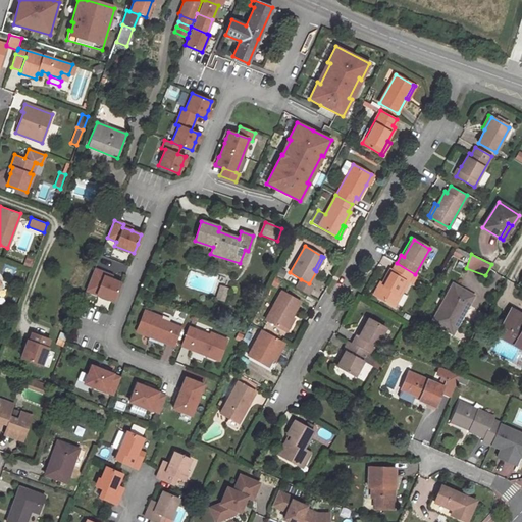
[(415,274),(397,263),(393,271),(390,269),(382,283),(375,296),(394,307),(409,280),(413,283),(417,275),(415,274)]
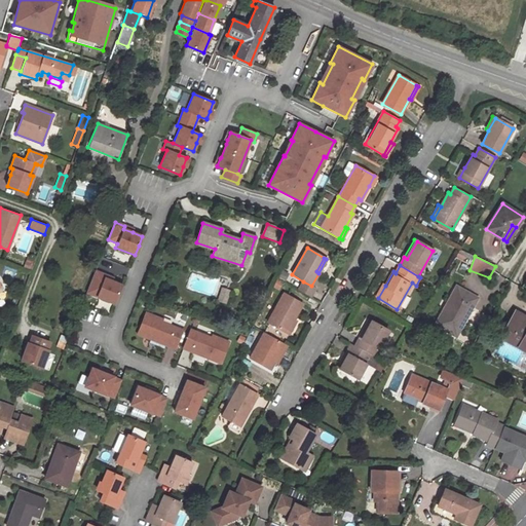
[(106,275),(95,271),(86,293),(115,304),(122,286),(112,282),(104,278),(106,275)]
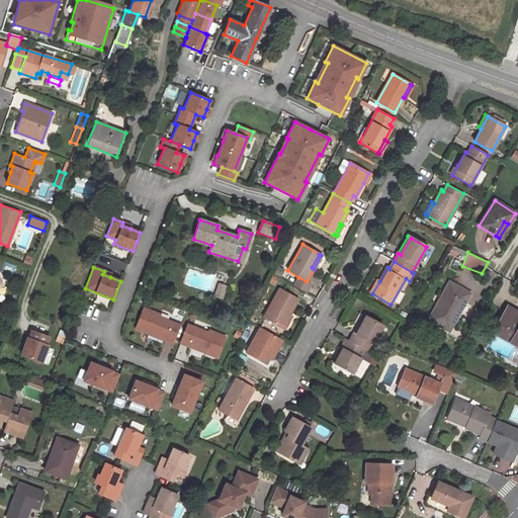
[(298,277),(294,285),(306,291),(311,283),(307,281),(298,277)]
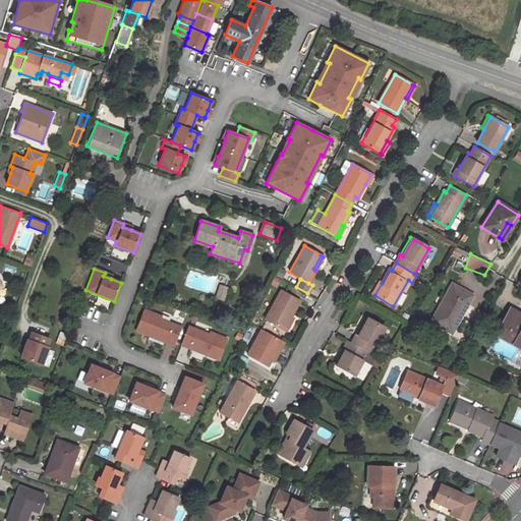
[(374,295),(382,283),(380,282),(372,294),(374,295)]
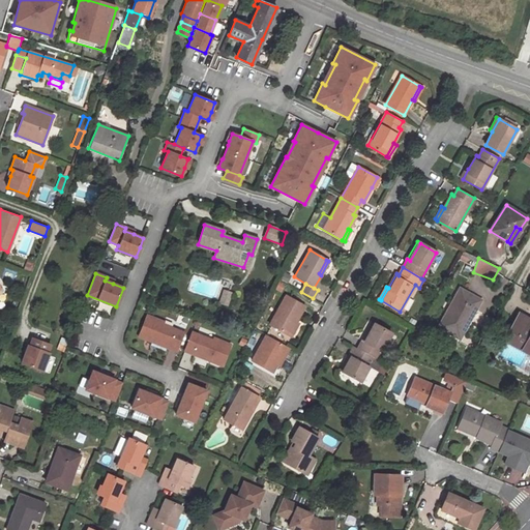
[(480,300),(460,289),(451,304),(454,306),(442,329),(460,339),(480,300)]
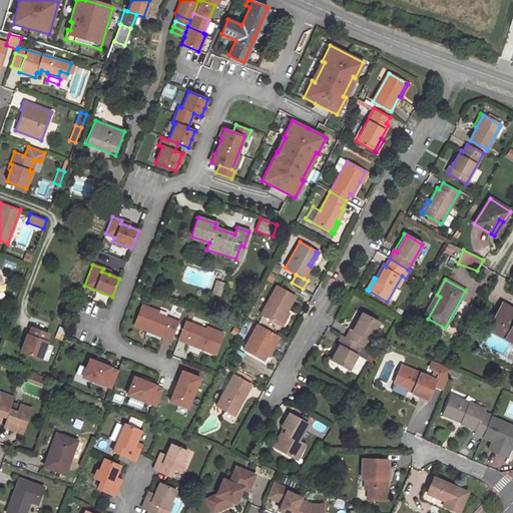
[(218,296),(222,284),(216,282),(212,293),(218,296)]
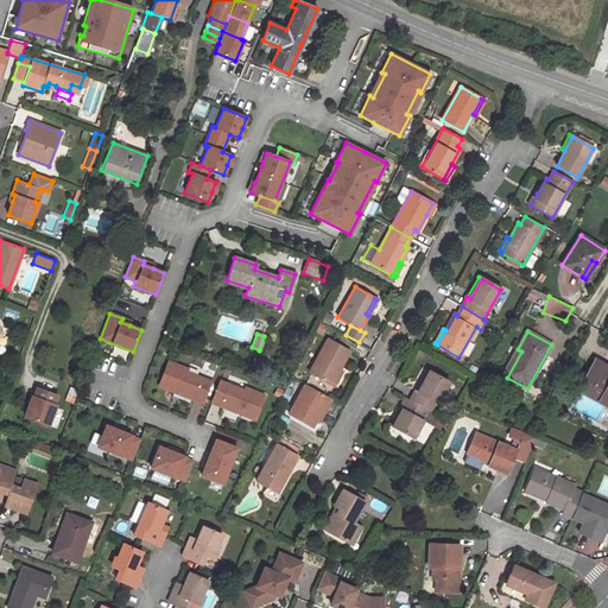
[(309,372),(330,384),(339,369),(349,352),(328,340),(309,372)]
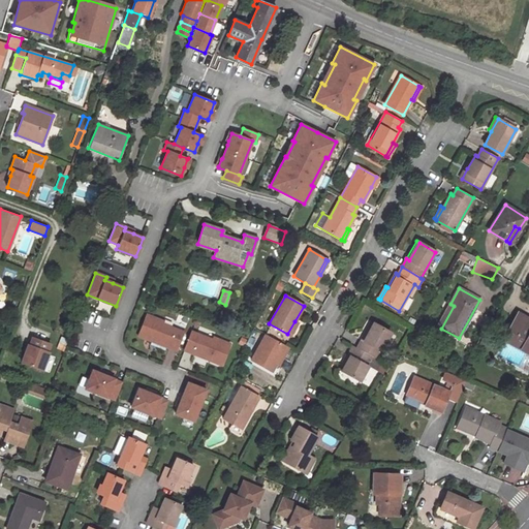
[(528,353),(528,323),(525,322),(527,318),(518,313),(509,328),(517,332),(510,343),(528,353)]
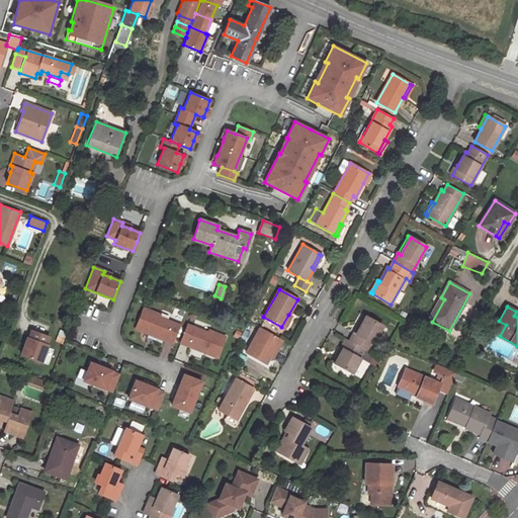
[(160,315),(144,309),(135,329),(172,344),(179,326),(159,317),(160,315)]
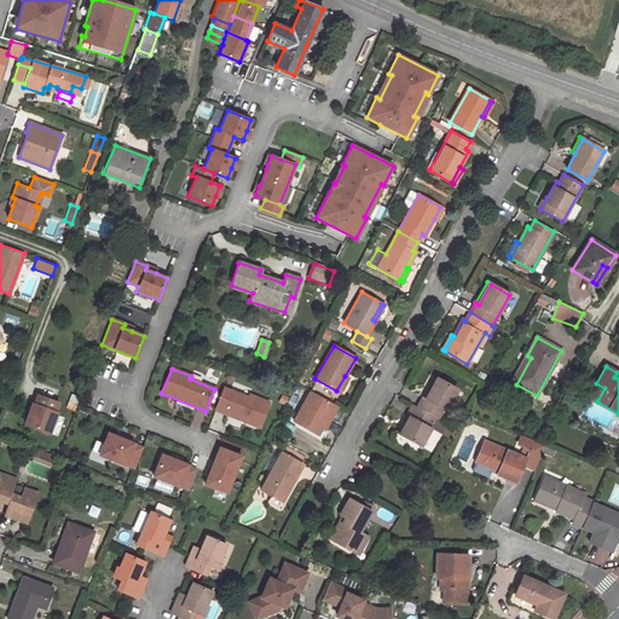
[(345,376),(336,391),(340,393),(348,379),(345,376)]
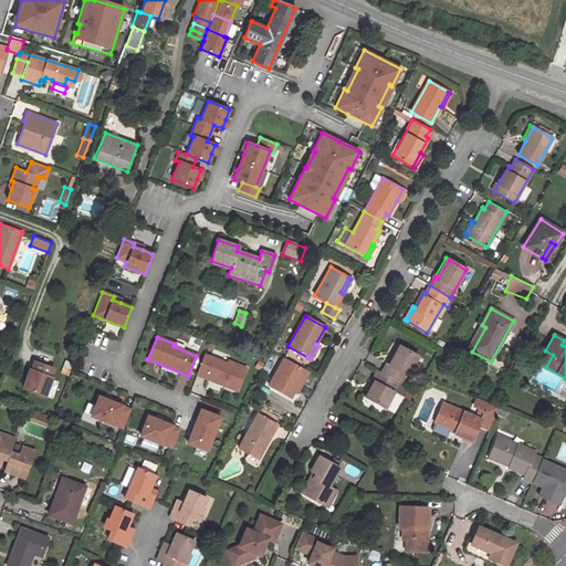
[(398,344),(387,363),(390,364),(401,345),(398,344)]
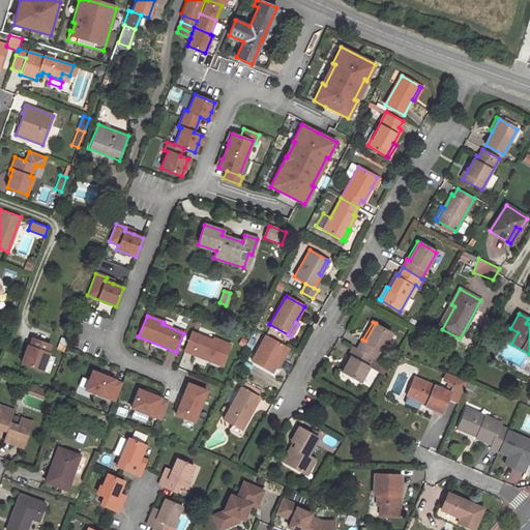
[(362,340),(357,349),(374,357),(377,359),(391,332),(376,323),(365,341),(362,340)]
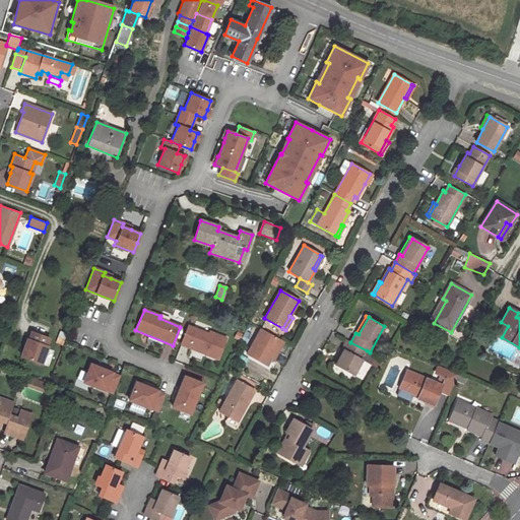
[(501,322),(495,333),(502,337),(508,326),(501,322)]
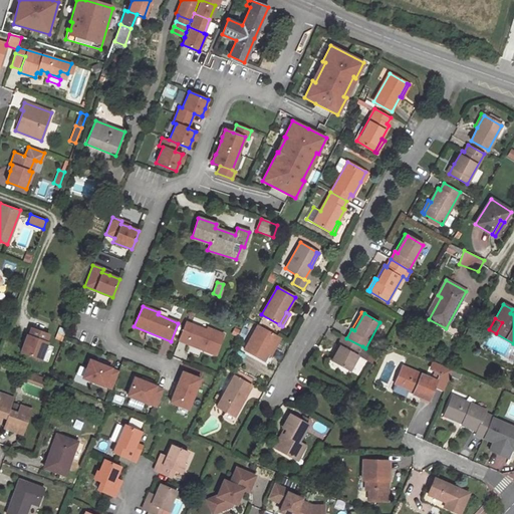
[(206,329),(186,321),(178,339),(215,354),(224,333),(207,327),(206,329)]
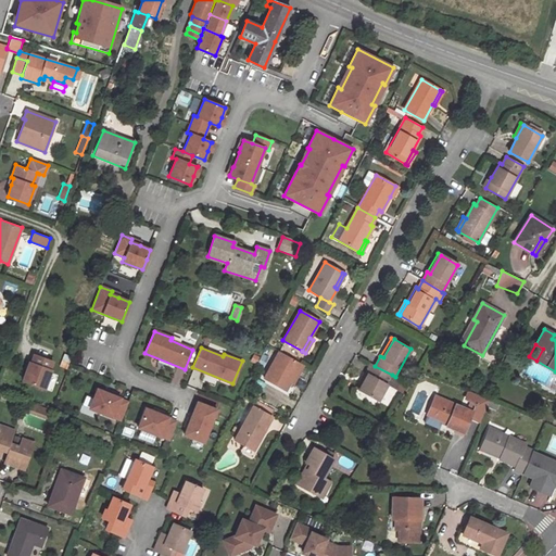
[(300,363),(279,351),(264,378),(285,390),(289,382),(300,363)]
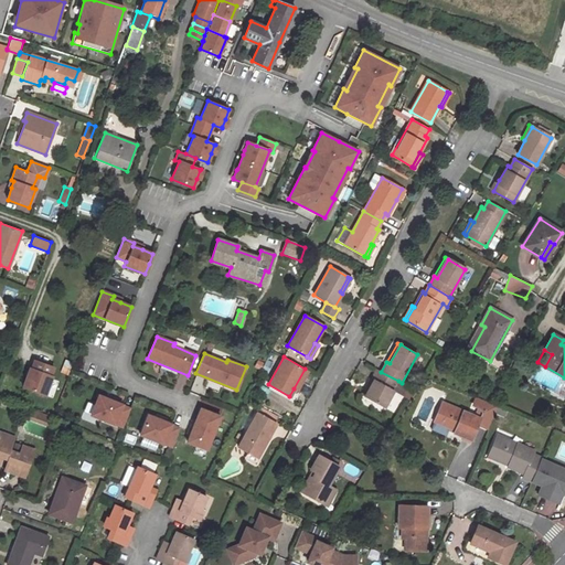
[(53,369),(33,362),(31,370),(29,370),(22,388),(45,396),(51,377),(50,376),(53,369)]
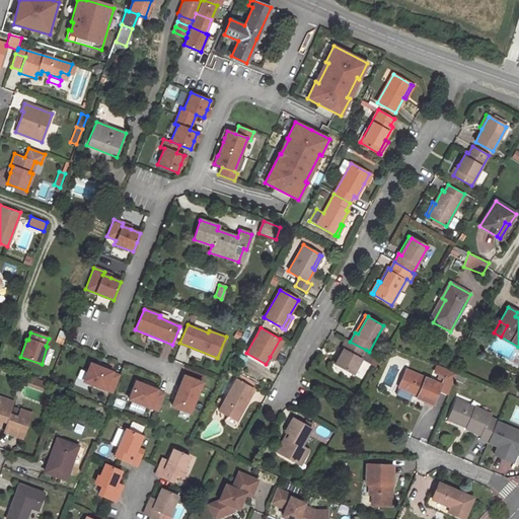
[(284,341),(280,339),(270,357),(274,359),(284,341)]
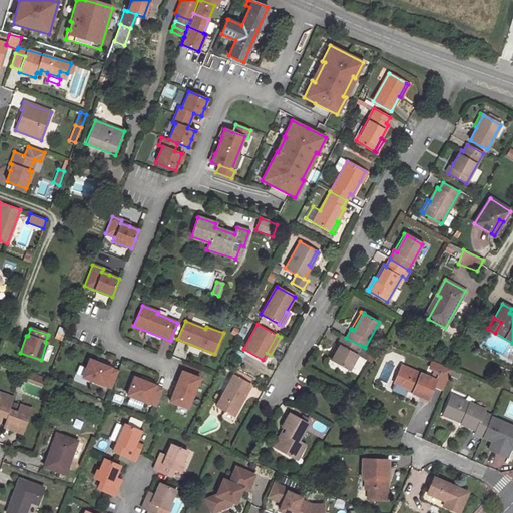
[(362,346),(346,338),(343,336),(338,344),(340,346),(332,361),(349,370),(360,349),(362,346)]
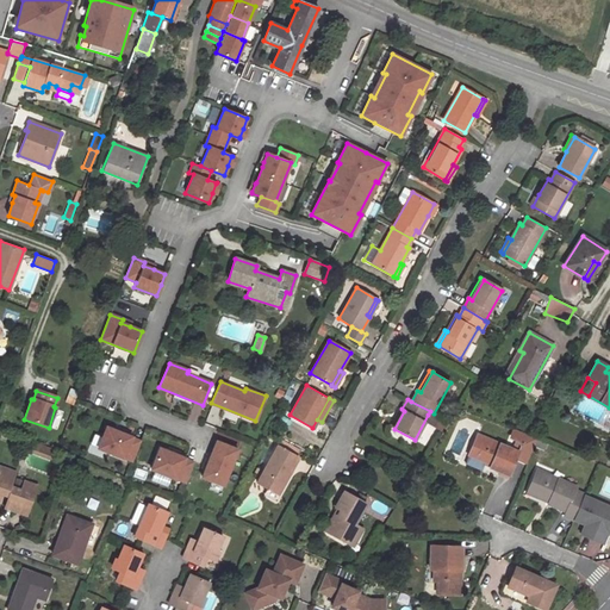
[(404,411),(402,409),(391,427),(394,429),(404,411)]
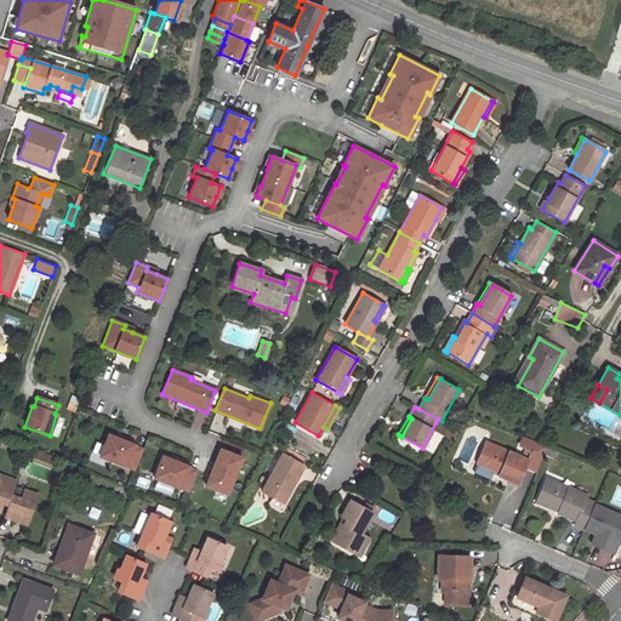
[(453,427),(442,421),(438,419),(436,422),(450,431),(453,427)]
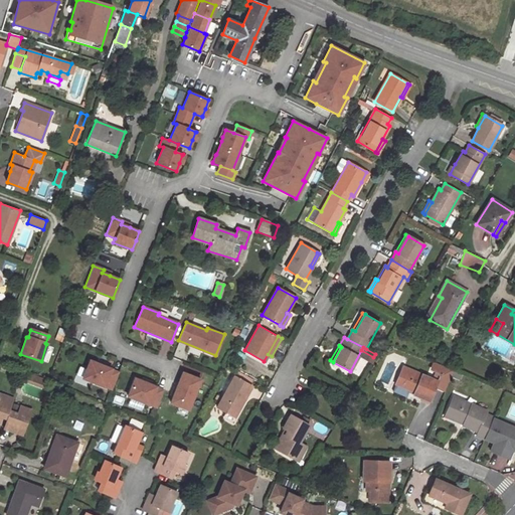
[(105,367),(91,361),(83,379),(111,390),(118,372),(105,367)]
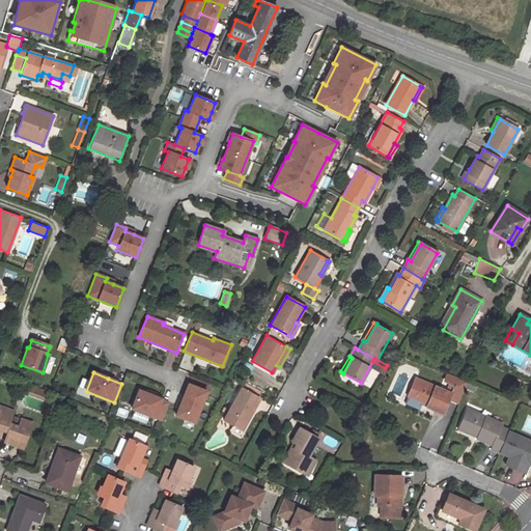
[(467,382),(448,373),(445,381),(450,383),(456,386),(455,389),(463,392),(464,387),(467,382)]
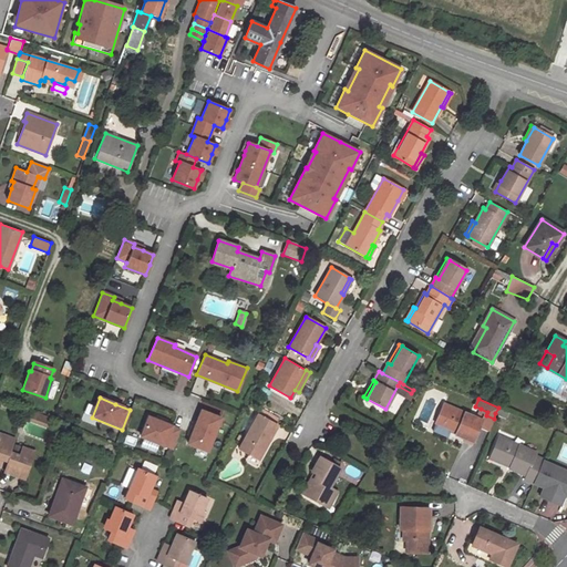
[(477,418),(443,403),(434,422),(456,431),(454,434),(472,441),(478,425),(481,420),(477,418)]
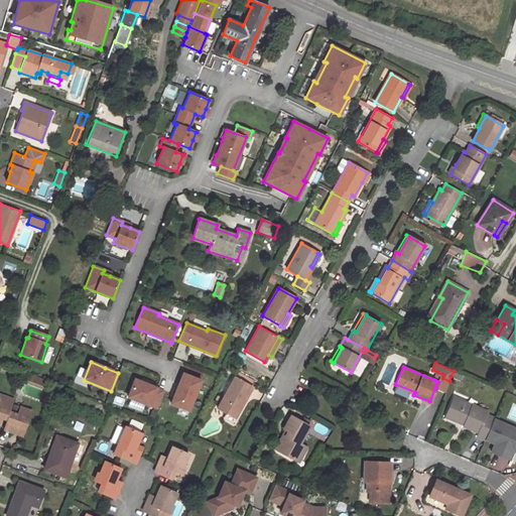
[(454,371),(450,376),(459,379),(462,374),(454,371)]
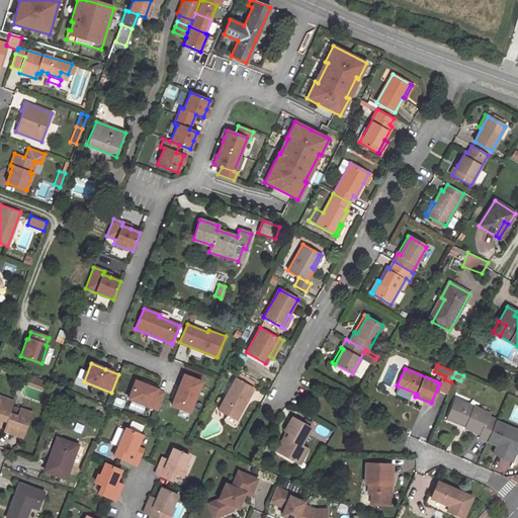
[(445,376),(439,373),(436,381),(439,383),(437,389),(446,393),(451,382),(444,379),(445,376)]
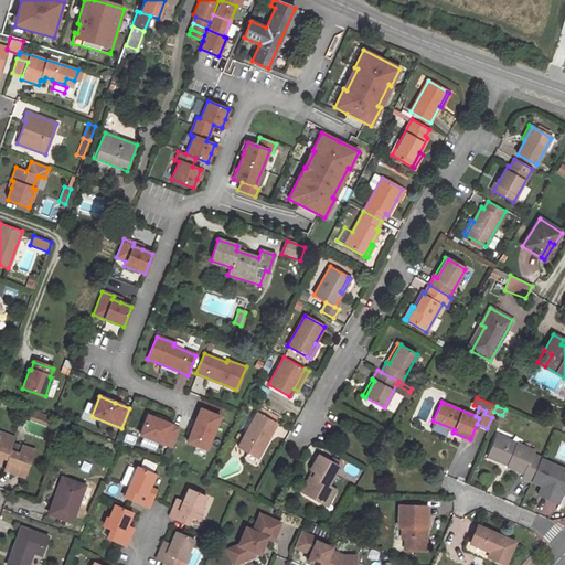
[(221,417),(201,409),(196,420),(188,441),(208,449),(221,417)]
